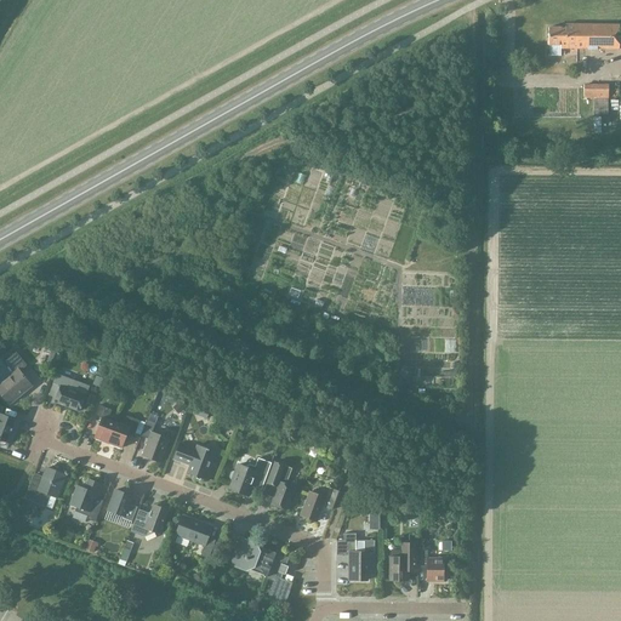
[(548,39),(548,45),(550,45),(550,56),(560,56),(560,49),(585,49),(619,49),(619,24),(565,24),(565,28),(548,28),(548,39)]
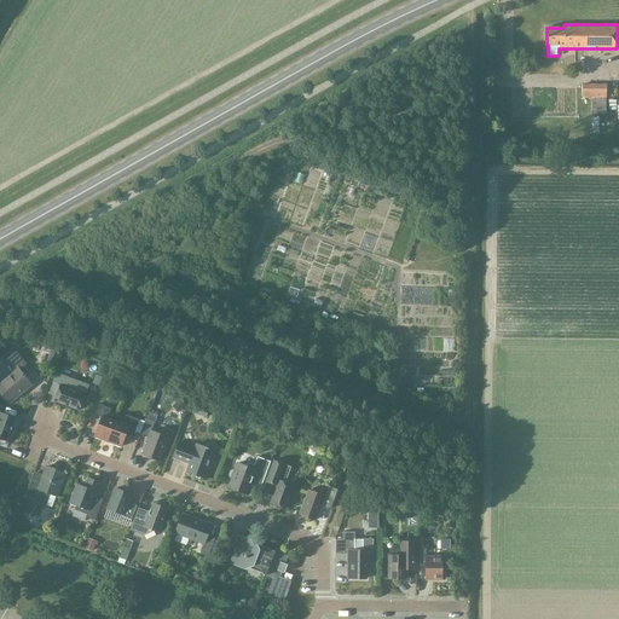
[(606,98),(606,85),(582,84),(580,98),(606,98)]
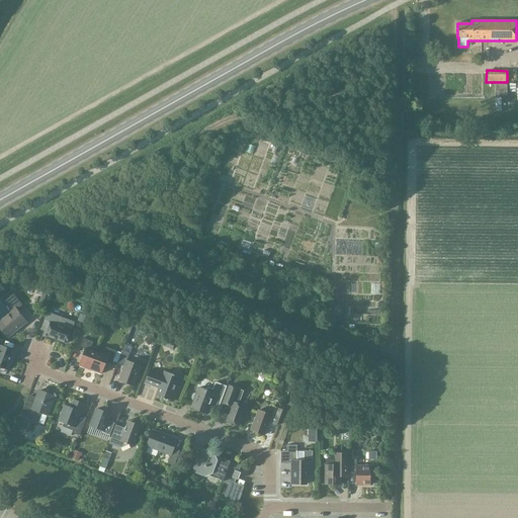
[(494,95),(507,95),(507,83),(495,83),(494,95)]
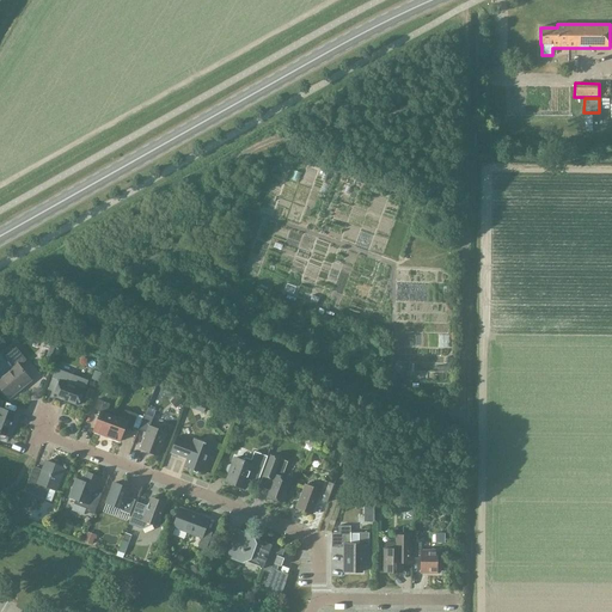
[(0,386),(8,398),(31,380),(19,366),(26,360),(16,347),(4,356),(13,367),(0,378),(0,386)]
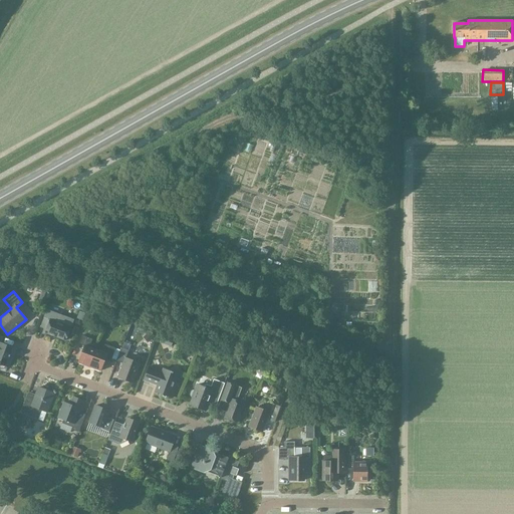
[(65,340),(70,326),(73,319),(46,309),(40,327),(46,329),(45,332),(65,340)]
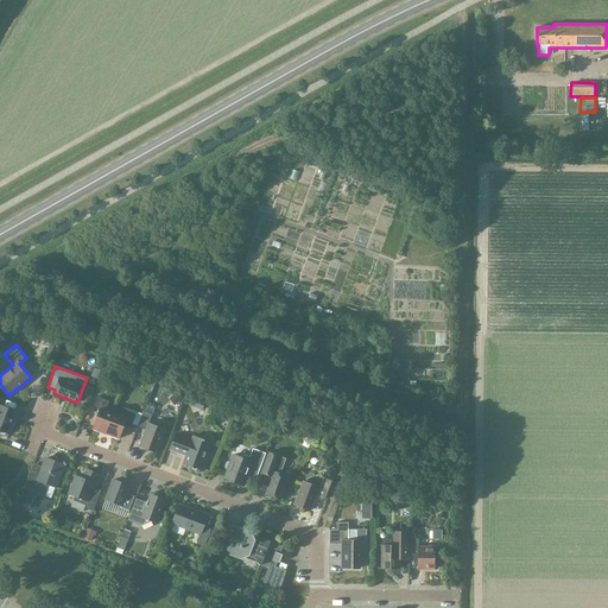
[(0,430),(10,434),(18,412),(1,405),(4,399),(0,397),(0,430)]
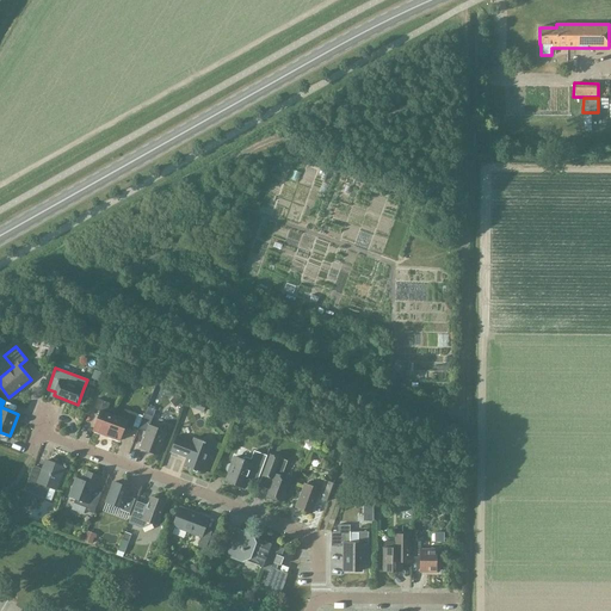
[(106,436),(113,415),(106,413),(110,403),(97,399),(93,408),(100,412),(93,431),(106,436)]
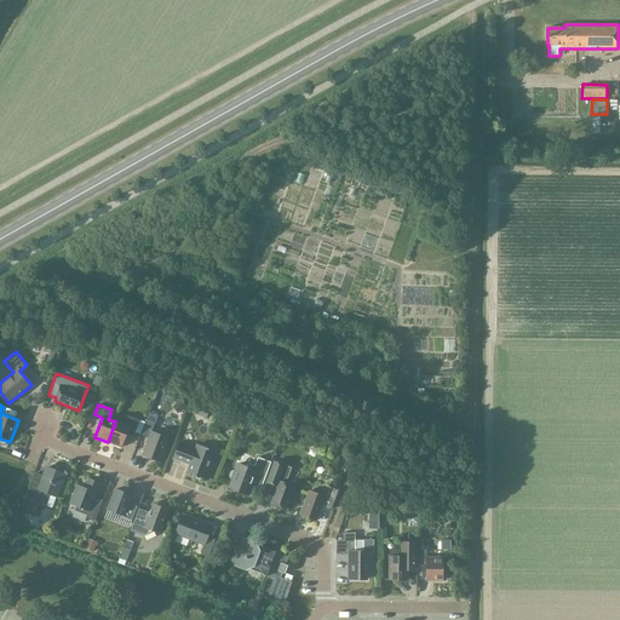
[(133,436),(139,420),(127,415),(124,425),(115,422),(108,442),(121,447),(126,434),(133,436)]
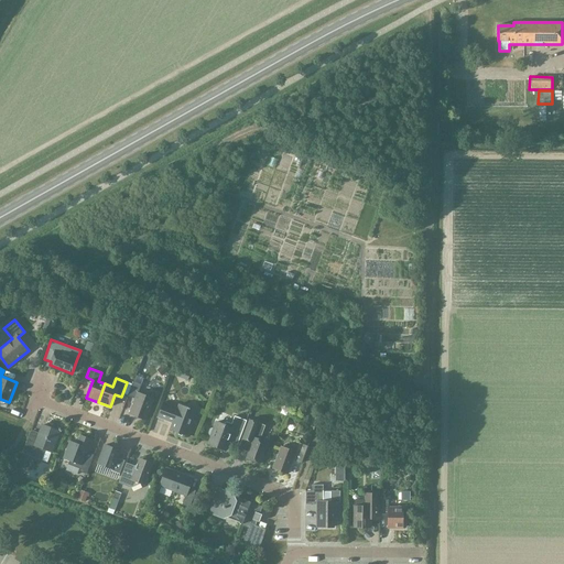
[(132,381),(127,396),(134,399),(129,414),(145,420),(153,399),(138,392),(141,384),(132,381)]
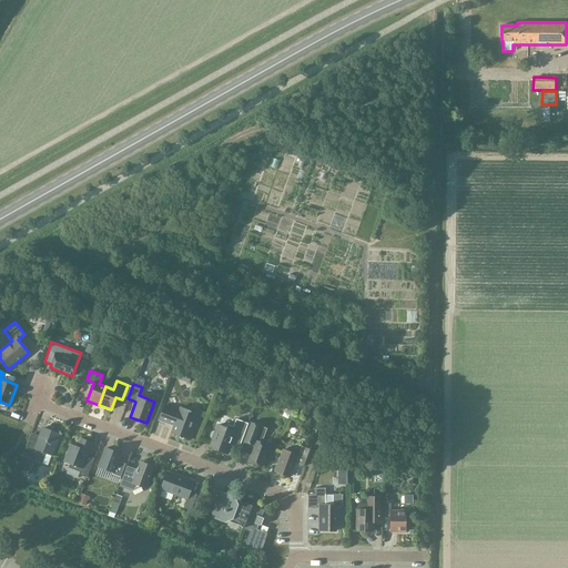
[(171,433),(189,438),(198,414),(180,407),(179,411),(164,405),(159,419),(173,425),(171,433)]
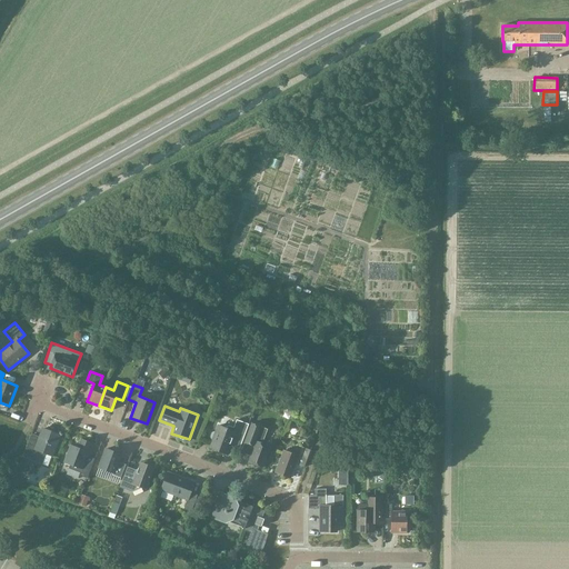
[(227,455),(231,445),(233,443),(240,446),(249,423),(237,419),(233,427),(229,426),(227,427),(226,428),(218,426),(216,432),(215,431),(211,432),(210,437),(211,439),(213,440),(210,448),(227,455)]
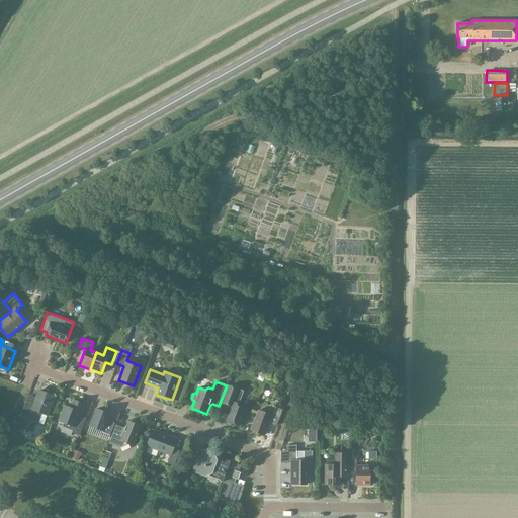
[(226,421),(239,426),(246,407),(239,404),(243,391),(229,385),(223,403),(228,405),(226,412),(229,414),(226,421)]
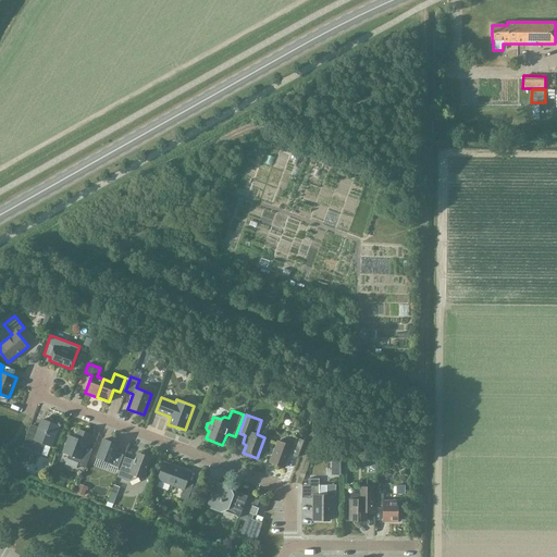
[(35,436),(27,434),(22,447),(41,454),(45,444),(50,446),(58,425),(41,420),(35,436)]
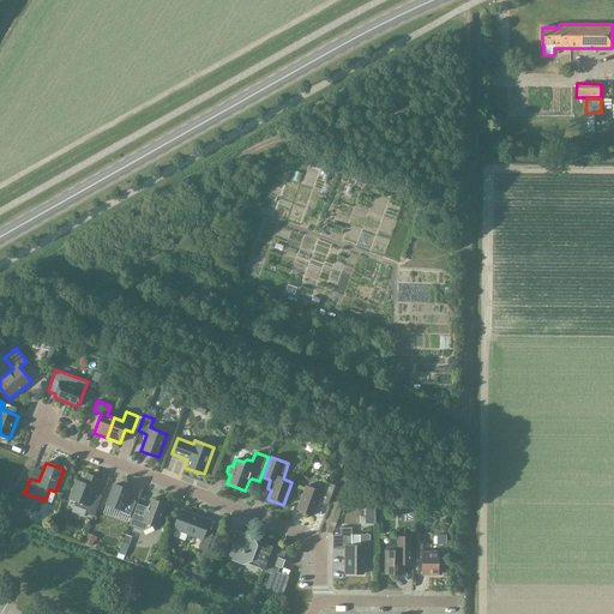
[(94,516),(102,495),(95,492),(100,479),(88,474),(84,483),(76,481),(70,499),(76,501),(73,505),(86,510),(85,513),(94,516)]
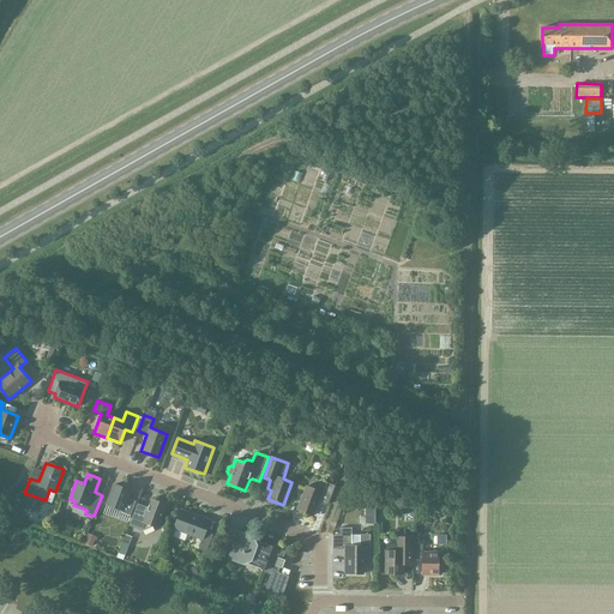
[(327,505),(335,486),(325,482),(321,492),(306,486),(296,510),(313,516),(319,501),(327,505)]
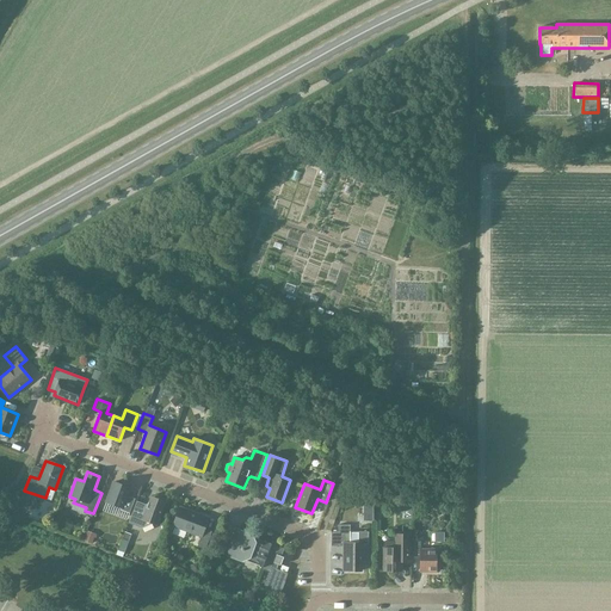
[(127,495),(129,488),(113,482),(106,503),(122,508),(121,510),(129,513),(135,499),(127,495)]
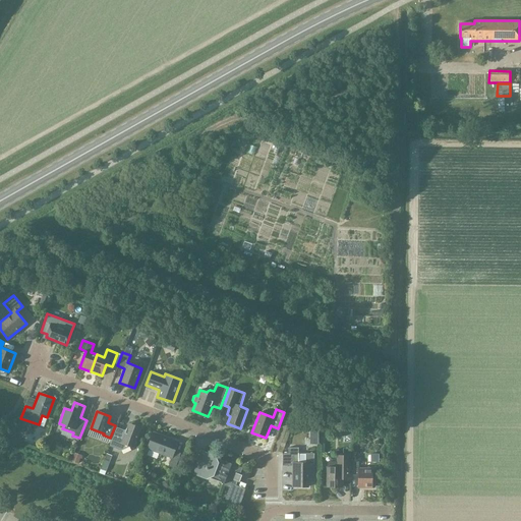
[(133,448),(140,427),(128,423),(126,429),(124,430),(116,427),(109,446),(121,451),(129,447),(133,448)]
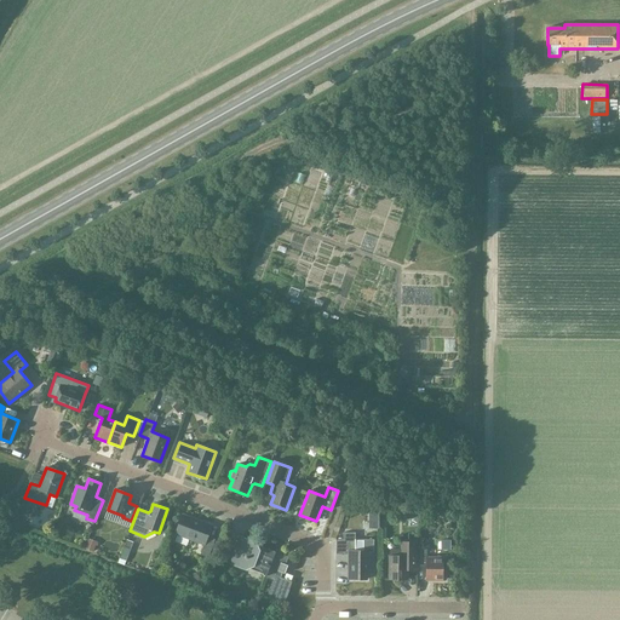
[(208,558),(214,540),(207,537),(211,526),(183,515),(176,534),(204,545),(200,555),(208,558)]
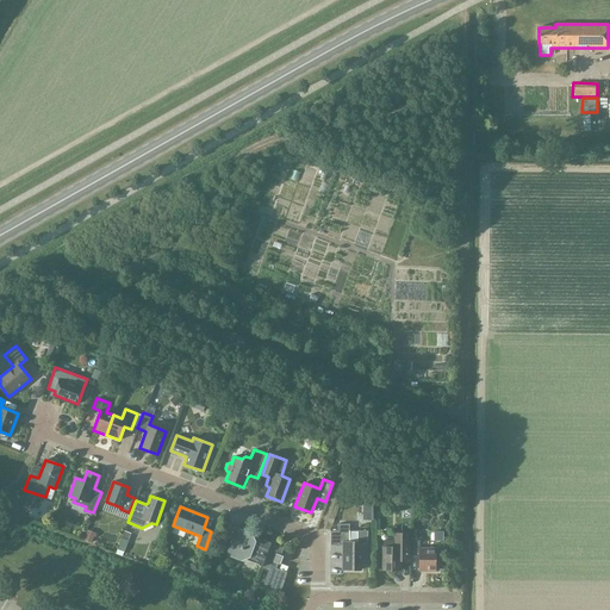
[(330,531),(330,546),(343,546),(343,570),(360,571),(360,560),(365,560),(365,542),(349,542),(349,531),(349,524),(337,524),(337,531),(330,531)]
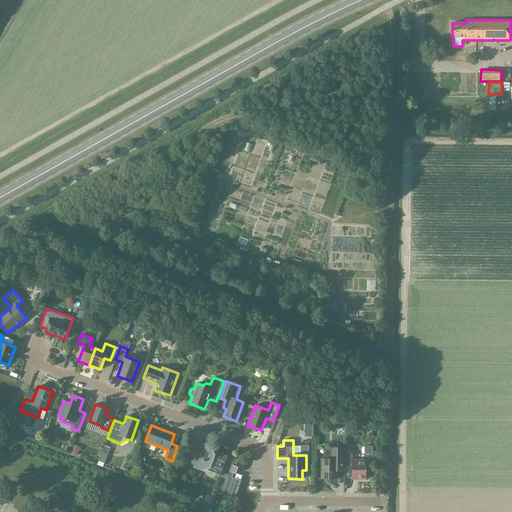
[(197,445),(190,464),(196,467),(196,468),(203,471),(210,468),(216,470),(219,477),(225,479),(220,494),(234,499),(241,481),(232,477),(238,460),(234,458),(235,456),(227,454),(221,457),(215,455),(211,448),(204,445),(203,448),(197,445)]
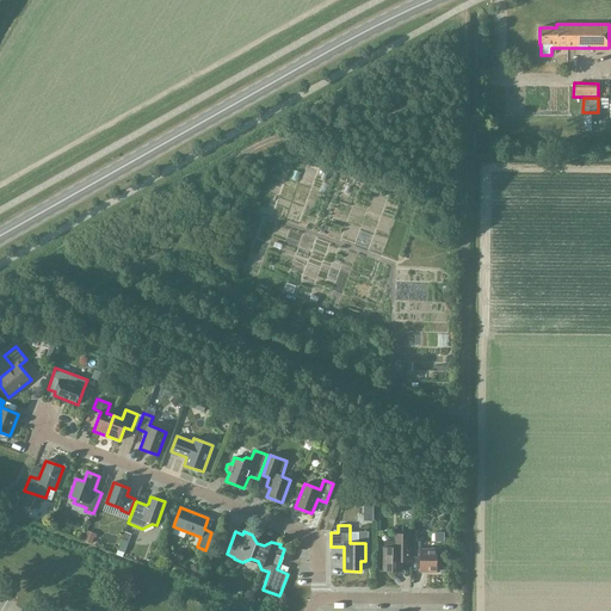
[(384,542),(383,572),(400,572),(401,562),(409,562),(409,535),(395,535),(395,542),(384,542)]
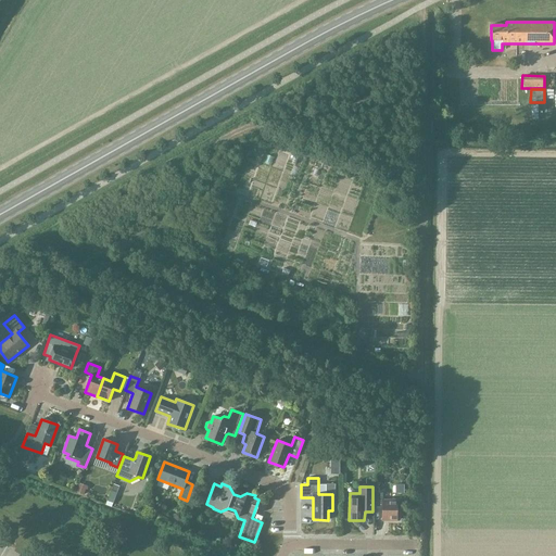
[(382,501),(382,493),(375,493),(375,507),(382,507),(382,520),(399,520),(399,514),(396,514),(396,501),(382,501)]
